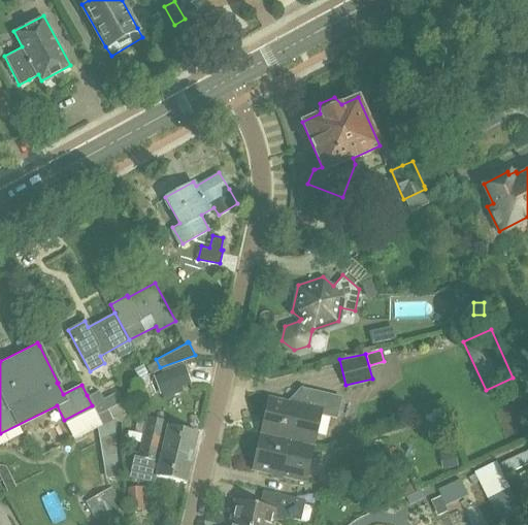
[(153,374),(160,393),(191,382),(185,363),(153,374)]
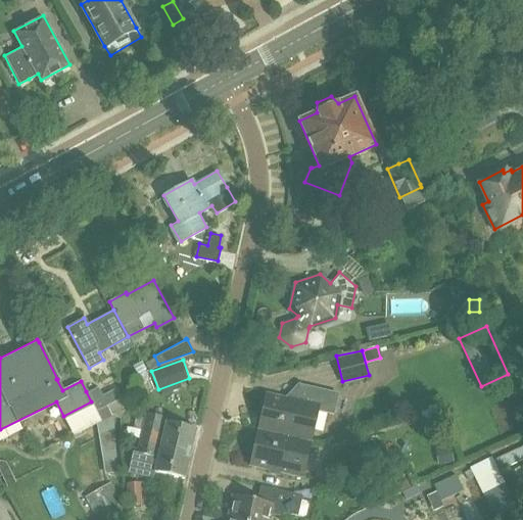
[(258,427),(310,439),(317,410),(333,413),(337,391),(296,382),(283,395),(267,392),(258,427)]
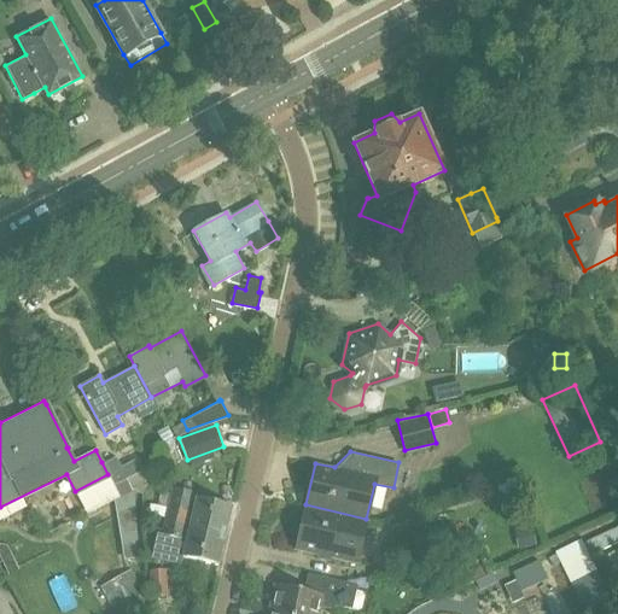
[(112,484),(114,483),(126,477),(130,487),(144,480),(138,471),(140,469),(135,458),(120,466),(115,456),(101,462),(108,474),(112,484)]
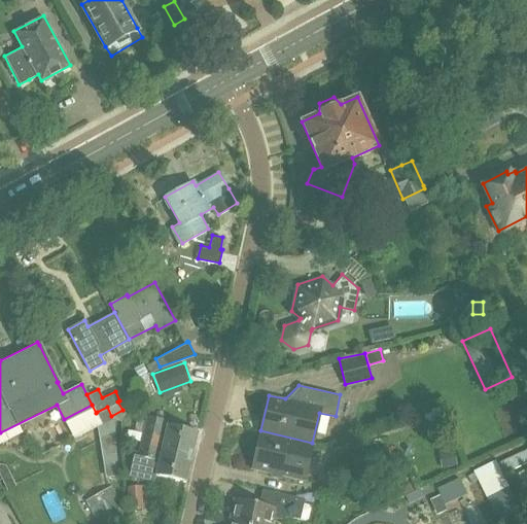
[(97,412),(102,423),(113,418),(111,416),(107,407),(97,412)]
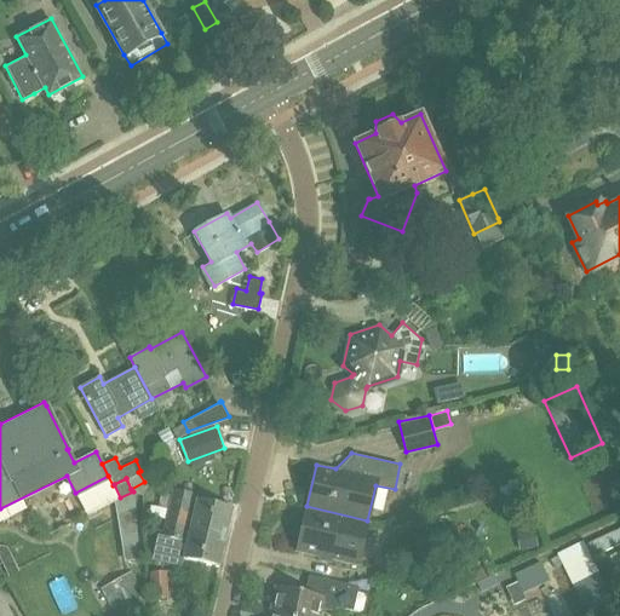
[(165,523),(224,535),(231,506),(195,498),(196,494),(172,488),(165,523)]
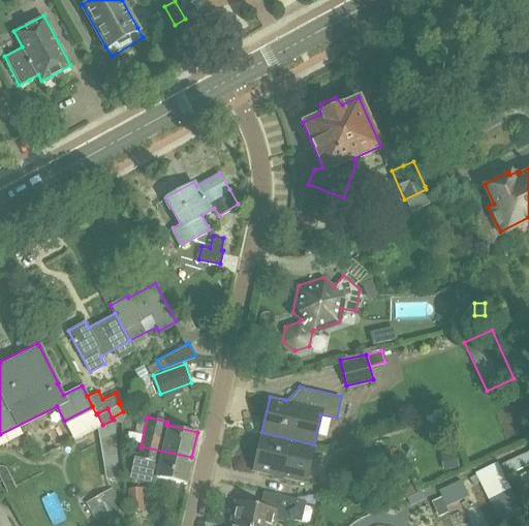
[(107,483),(123,481),(114,423),(99,426),(107,483)]
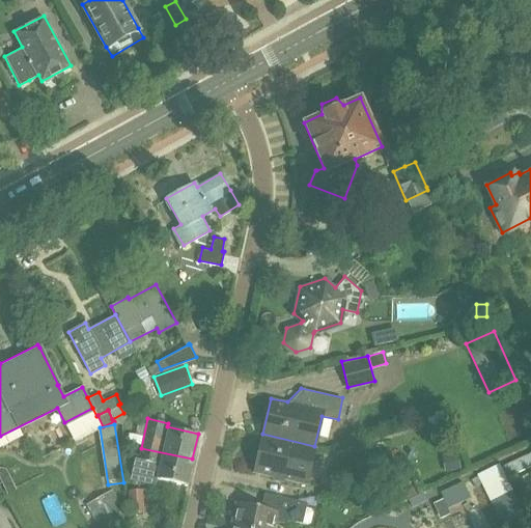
[(254,470),(306,482),(314,446),(262,434),(254,470)]
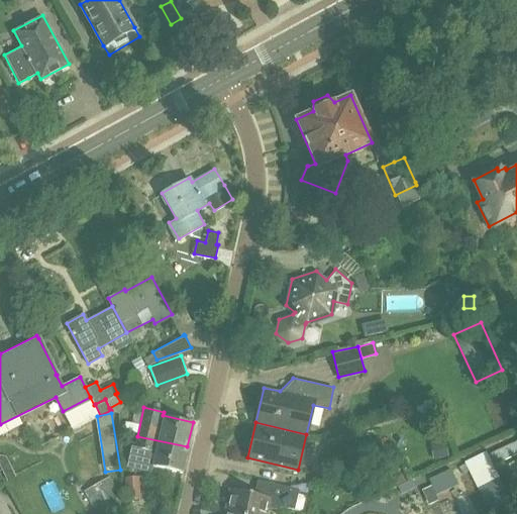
[(152,466),(182,472),(187,446),(137,436),(134,447),(156,451),(152,466)]
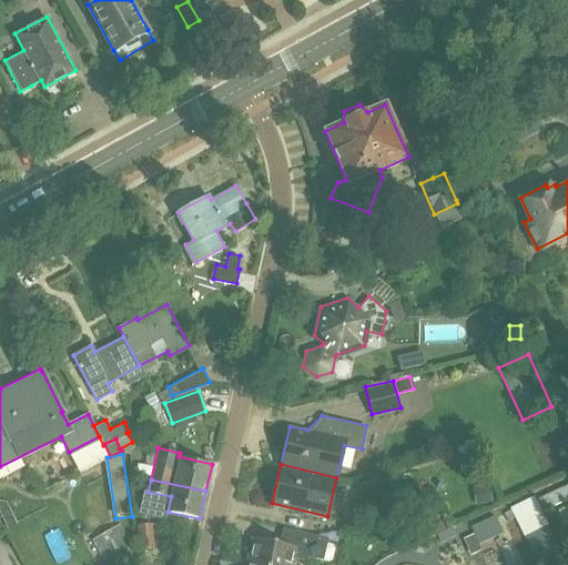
[(567,494),(567,482),(535,498),(540,508),(567,494)]
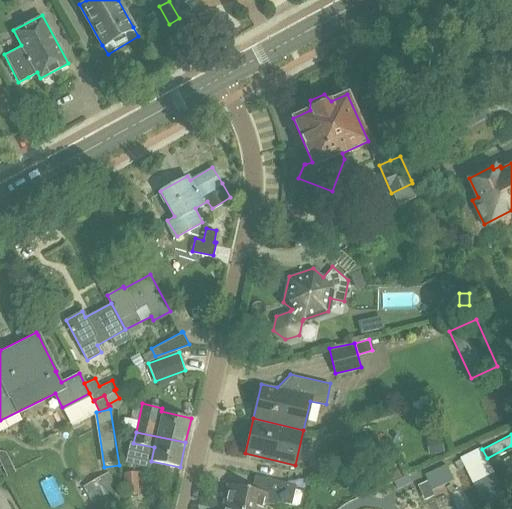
[(429,452),(443,450),(440,436),(427,438),(429,452)]
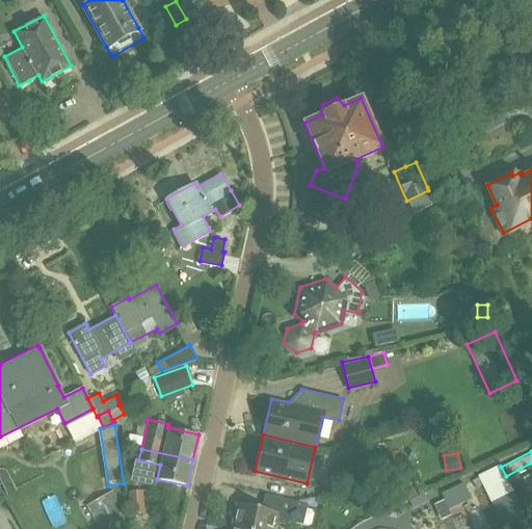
[(528,495),(531,492),(531,473),(521,479),(528,495)]
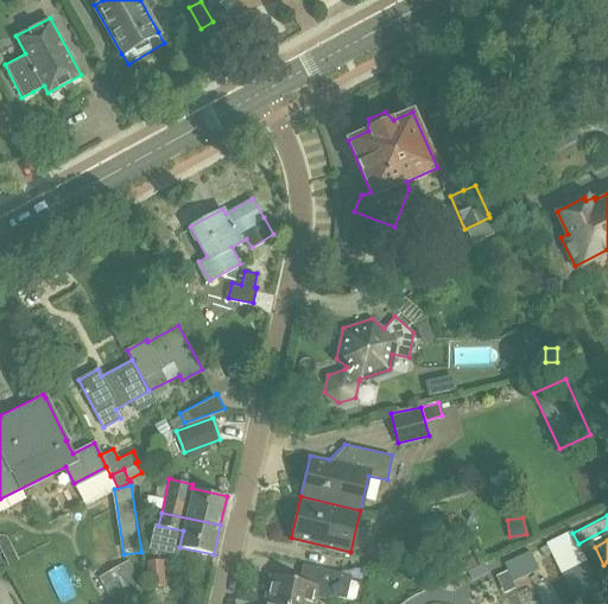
[(113,603),(146,603),(150,603),(126,560),(97,576),(113,603)]
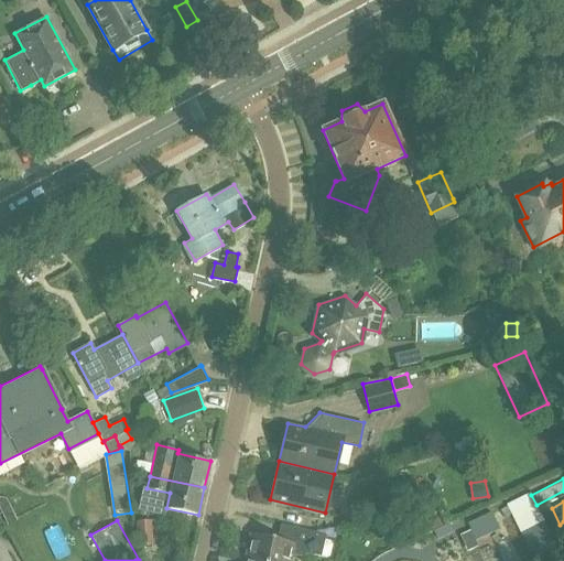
[(139,546),(151,545),(150,520),(138,520),(139,546)]
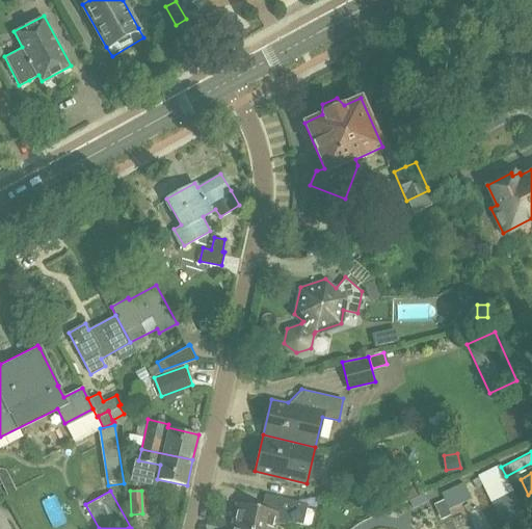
[(307,507),(307,504),(314,506),(316,496),(298,500),(265,493),(262,507),(235,501),(230,525),(245,528),(274,528),(276,521),(288,523),(289,520),(308,524),(311,522),(313,512),(311,508),(307,507)]
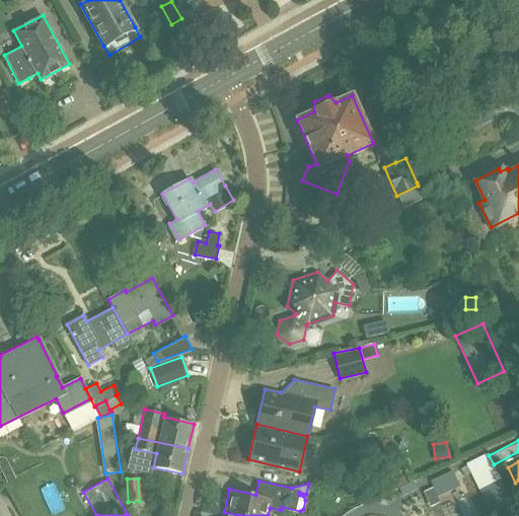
[(425,496),(436,491),(433,486),(423,491),(425,496)]
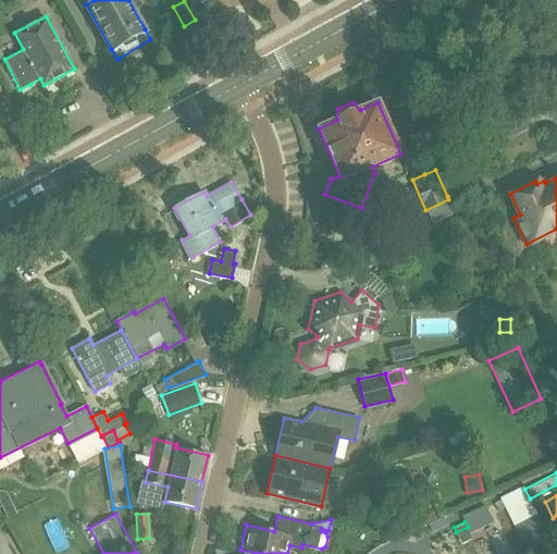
[(0,538),(0,553),(13,553),(11,546),(4,550),(0,538)]
